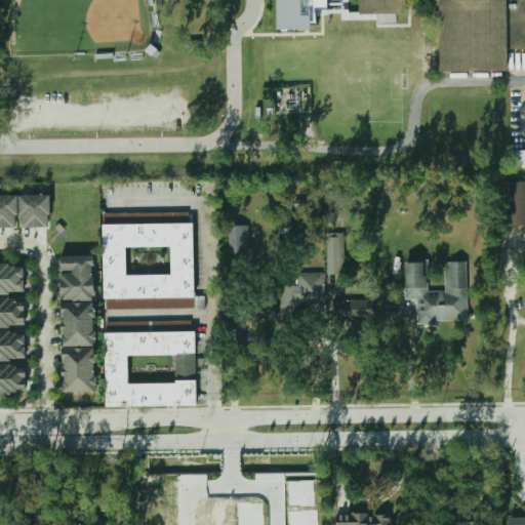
[(277,0),(278,31),(315,30),(315,13),(345,12),(344,0),(277,0)]
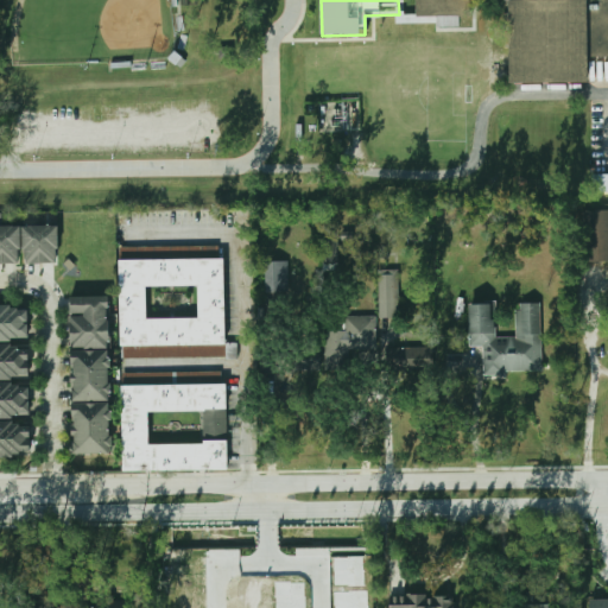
[(607,0),(607,55),(587,55),(587,81),(508,82),(505,0),(468,0),(469,16),(415,16),(413,0),(607,0)]
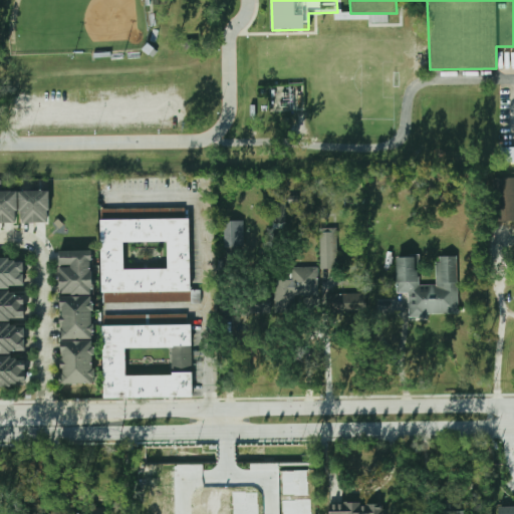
[(513,147),(502,148),(502,163),(513,163),(513,147)]
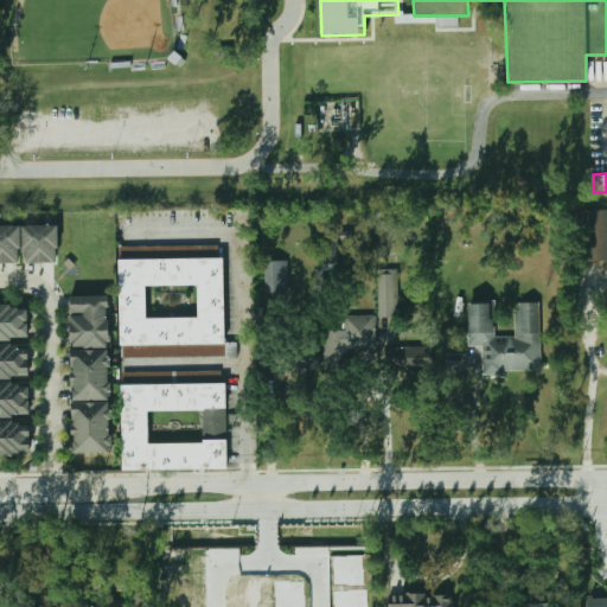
[(606,260),(606,210),(582,210),(582,260),(606,260)]
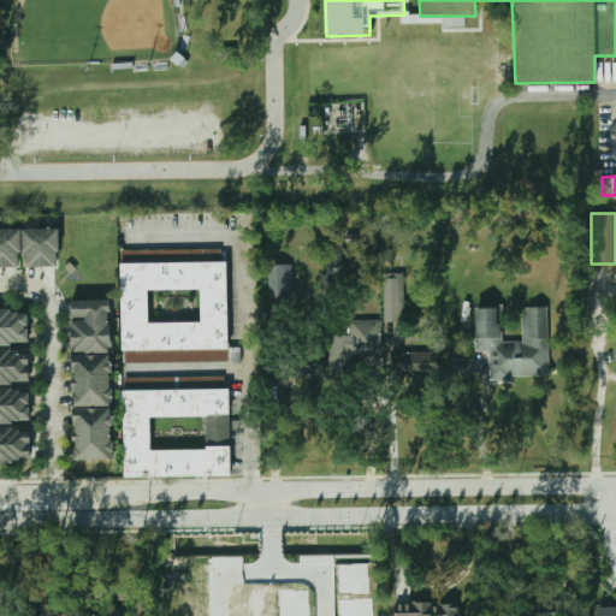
[(0,230),(25,230),(27,266),(0,266),(0,230)]
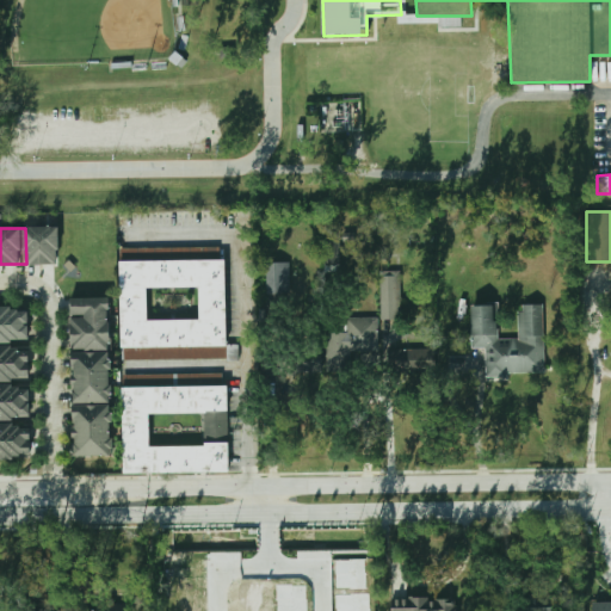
[(29,228),(63,228),(63,265),(29,265),(29,228)]
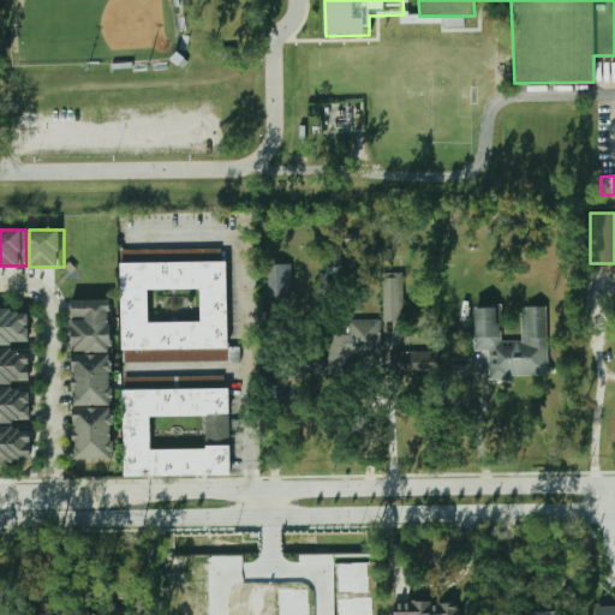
[(341,261),(341,245),(326,245),(326,261),(341,261)]
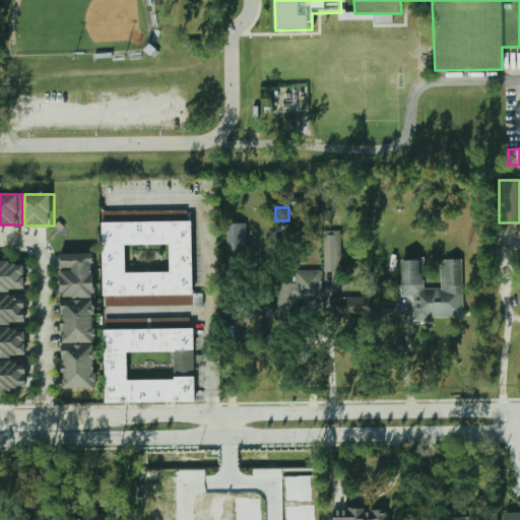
[(103,222),(192,220),(193,295),(105,297),(103,222)]
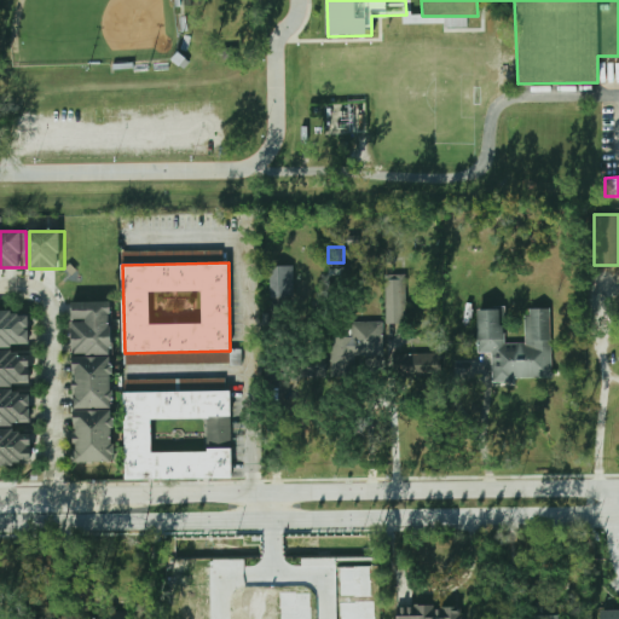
[(294,266),(270,266),(270,304),(294,304),(294,266)]
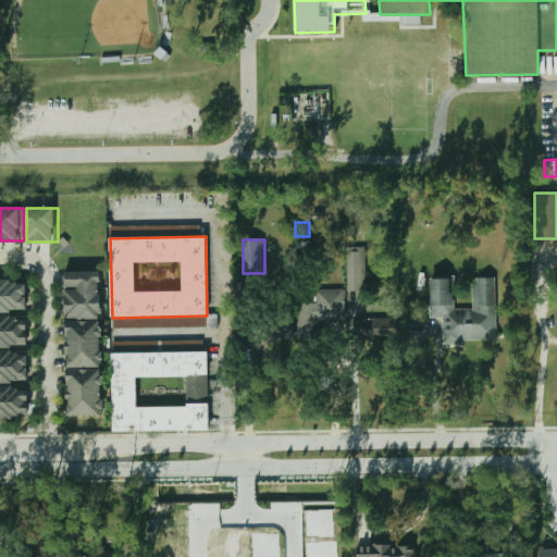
[(367,248),(348,248),(348,291),(367,291),(367,248)]
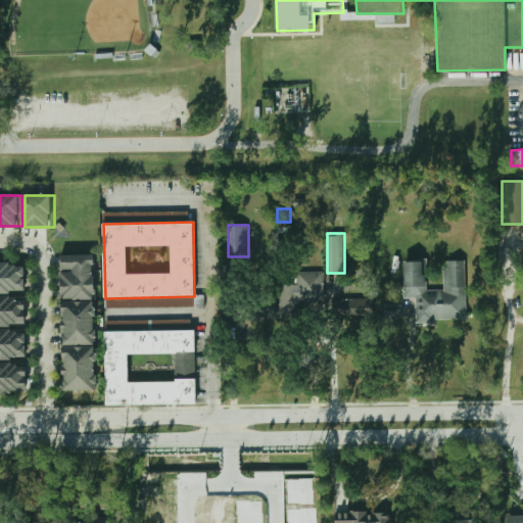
[(64,254),(97,254),(97,299),(64,299),(64,254)]
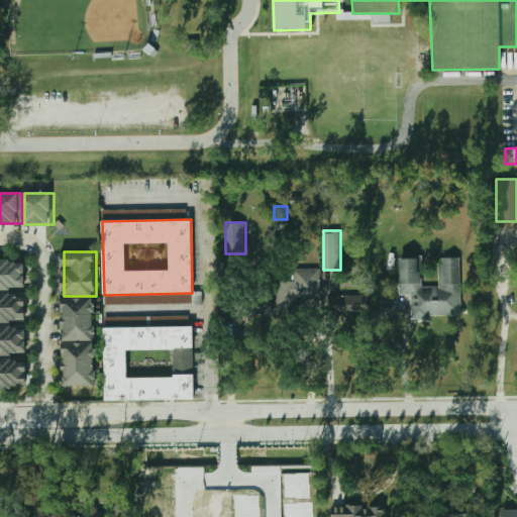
[(400,295),(412,295),(413,315),(459,313),(457,265),(439,266),(440,287),(422,288),(421,257),(398,259),(400,295)]
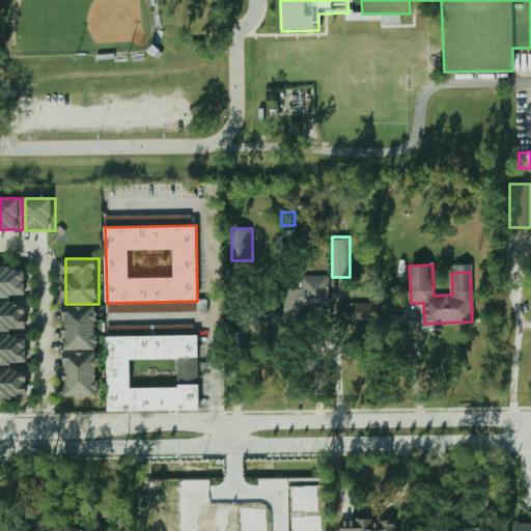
[(0,300),(27,300),(26,267),(0,267),(0,300)]
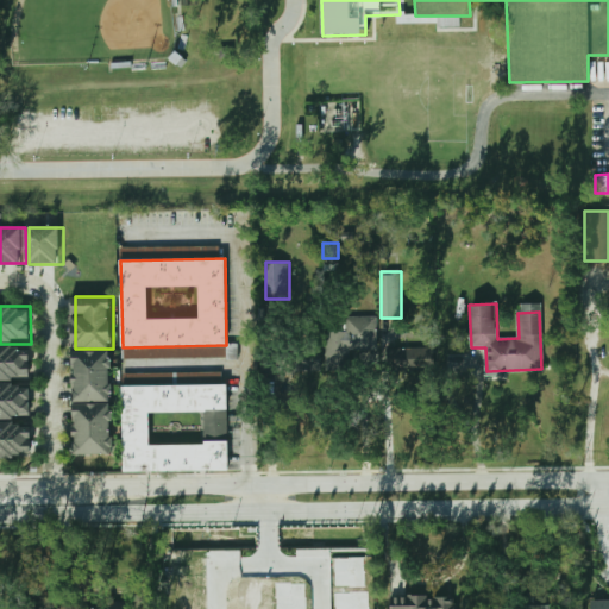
[(328,332),(328,350),(377,350),(377,316),(341,316),(341,332),(328,332)]
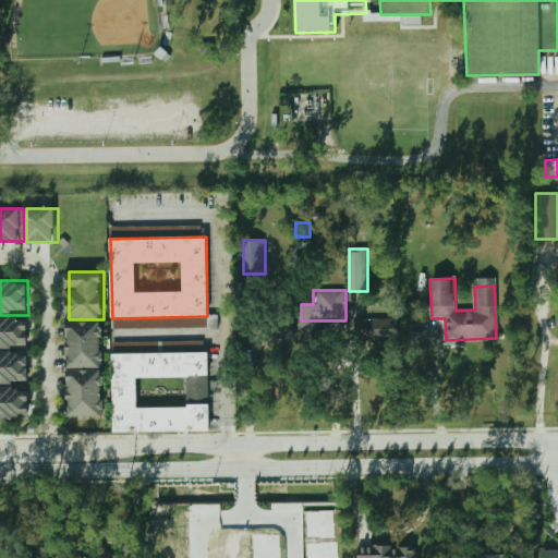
[(0,316),(0,349),(31,349),(29,316),(0,316)]
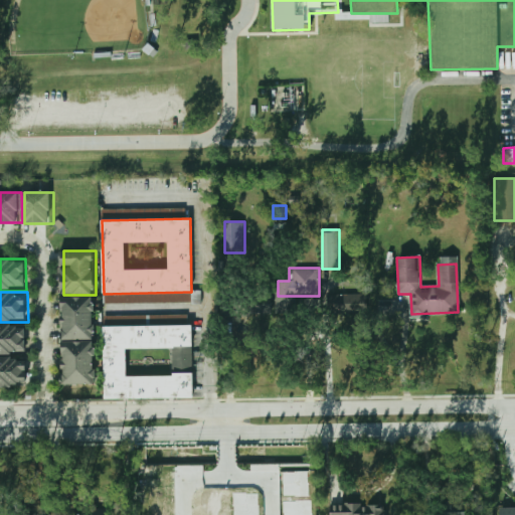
[(367,294),(334,295),(335,312),(368,311),(367,294)]
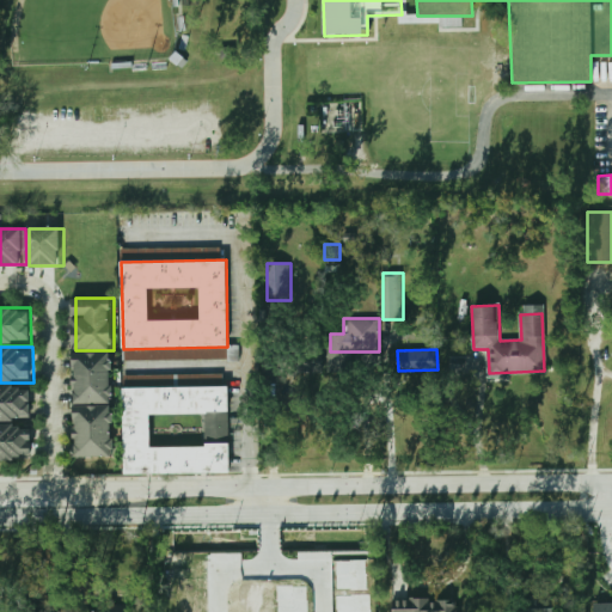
[(114,403),(114,354),(112,354),(78,354),(78,404),(114,403)]
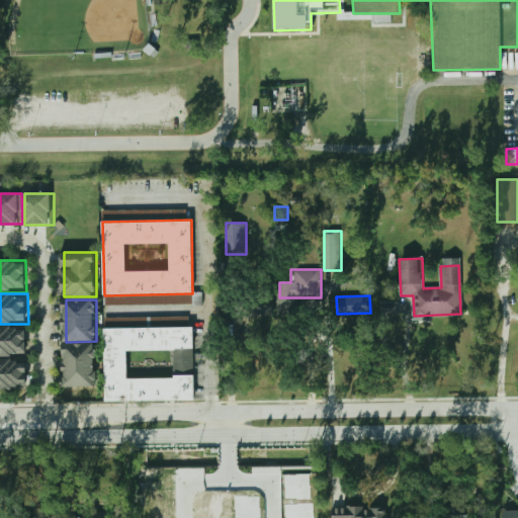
[(0,327),(0,355),(26,355),(26,327),(0,327)]
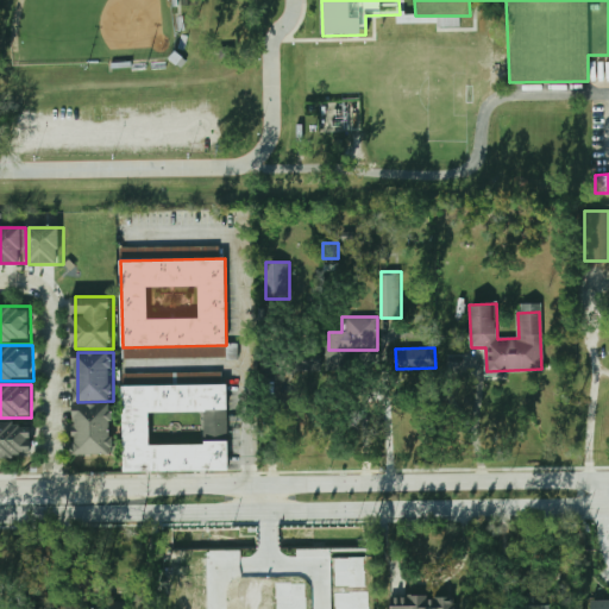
[(226,385),(123,385),(124,471),(226,471),(226,443),(149,444),(149,413),(226,412),(226,385)]
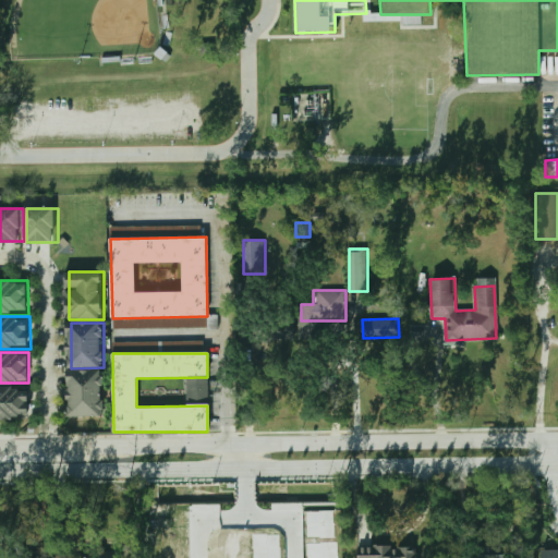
[(70,371),(71,417),(105,417),(104,371),(70,371)]
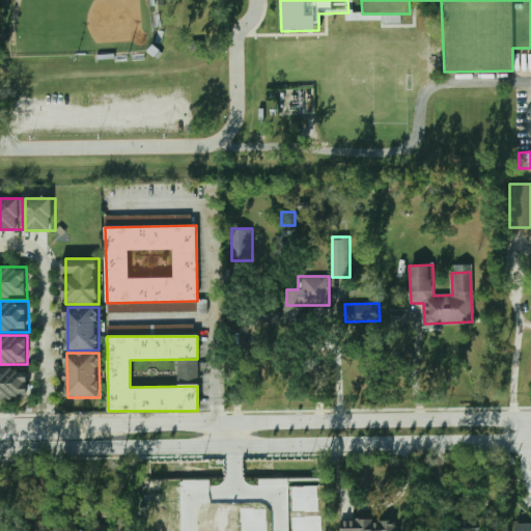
[(28,368),(0,368),(0,398),(28,398),(28,368)]
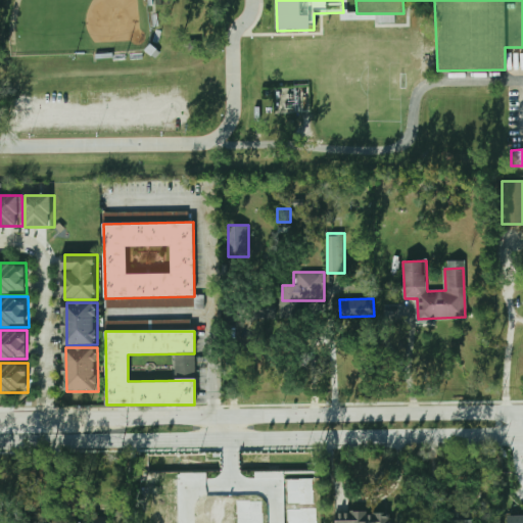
[(335,522),(385,522),(385,514),(335,515),(335,522)]
